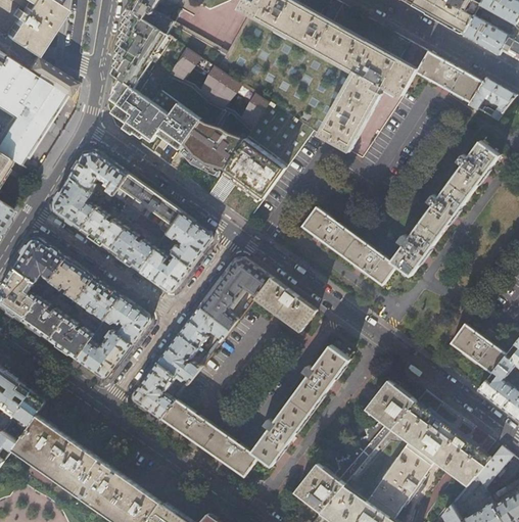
[(17,0),(24,4),(19,10),(18,12),(13,9),(11,13),(9,16),(14,18),(2,37),(29,53),(31,49),(49,21),(58,7),(53,4),(55,0),(17,0)]
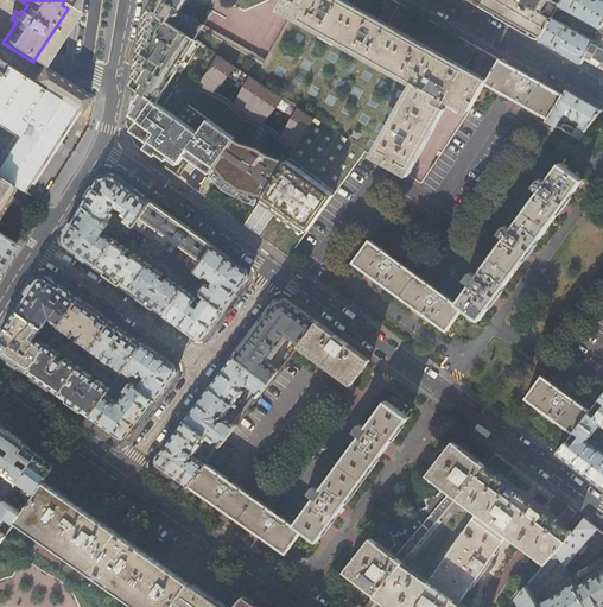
[(27,5),(20,0),(4,0),(23,12),(27,5)]
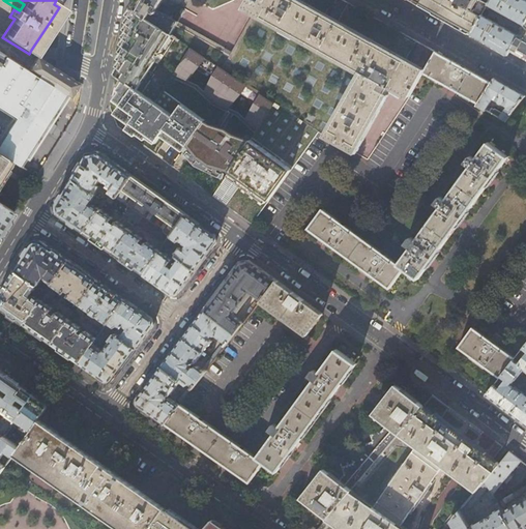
[(167,35),(174,24),(153,11),(159,0),(130,0),(130,2),(126,9),(167,35)]
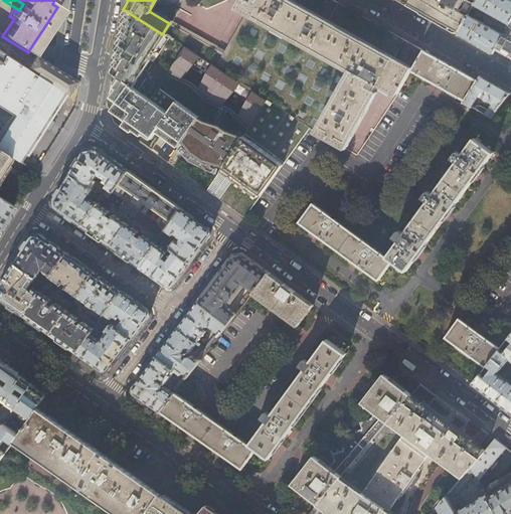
[(241,15),(221,51),(169,23),(162,34),(182,48),(193,55),(208,66),(233,81),(249,93),(266,104),(308,132),(341,153),(374,90),(392,100),(407,71),(389,60),(400,40),(389,35),(365,21),(334,4),(324,23),(312,16),(320,0),(284,0),(284,1),(282,0),(249,0),(248,2),(243,0),(237,0),(235,5),(232,10),(241,15)]
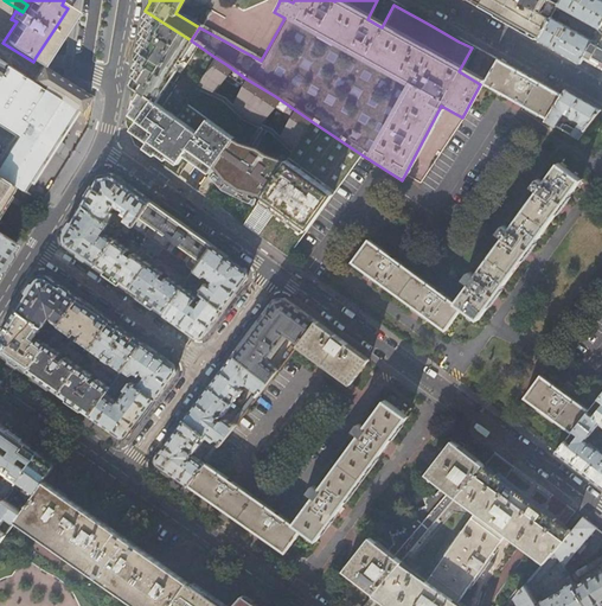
[(476,0),(474,7),(487,14),(514,30),(535,42),(551,12),(554,6),(557,0),(476,0)]
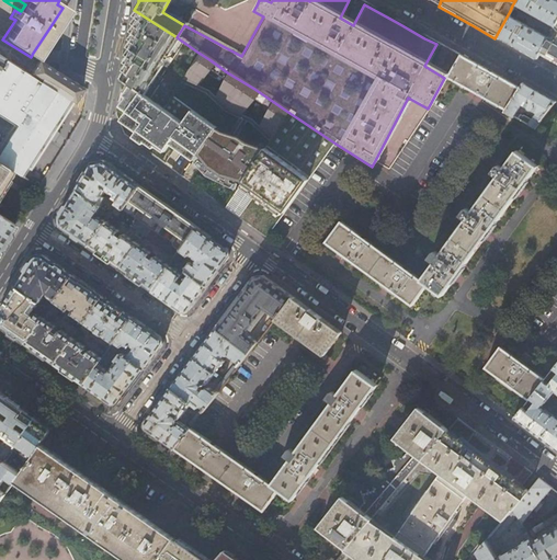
[(550,27),(556,14),(556,3),(549,0),(515,0),(512,6),(550,27)]
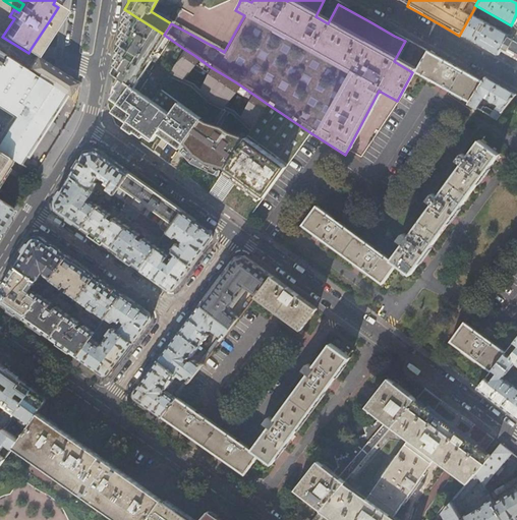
[(171,69),(184,49),(164,35),(124,9),(123,8),(116,43),(110,74),(110,75),(111,76),(118,81),(149,102),(157,91),(171,69)]
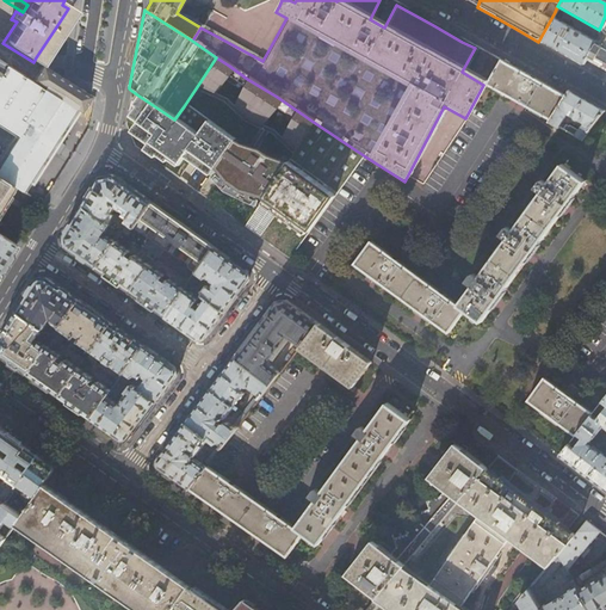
[(591,37),(588,39),(555,22),(558,14),(555,12),(538,42),(554,50),(579,65),(583,57),(594,38),(591,37)]
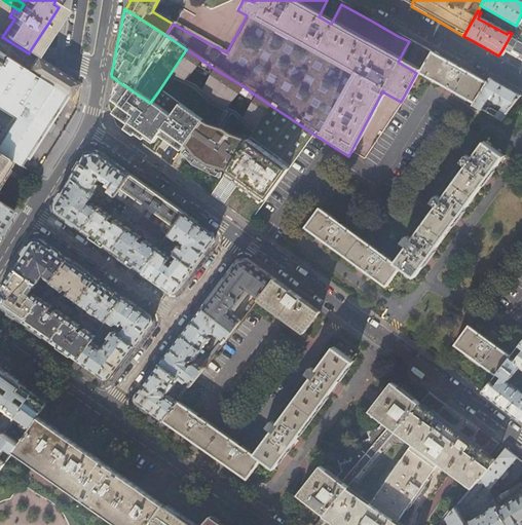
[(521,13),(516,26),(512,33),(502,49),(519,59),(521,60),(521,13)]
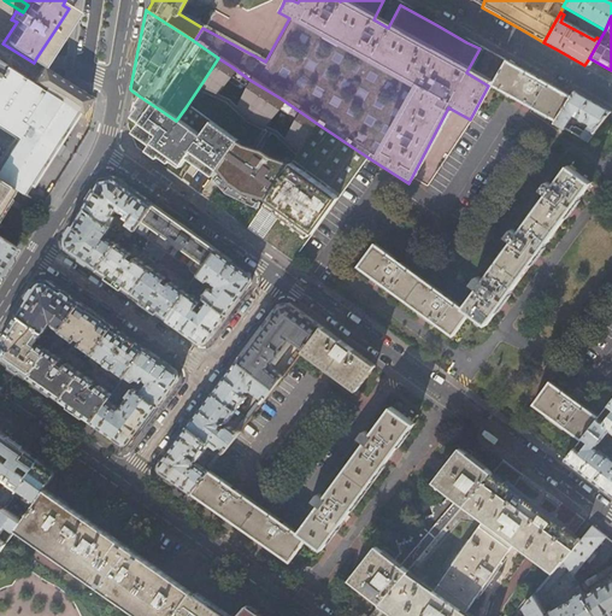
[(218,58),(202,82),(216,91),(231,66),(218,58)]
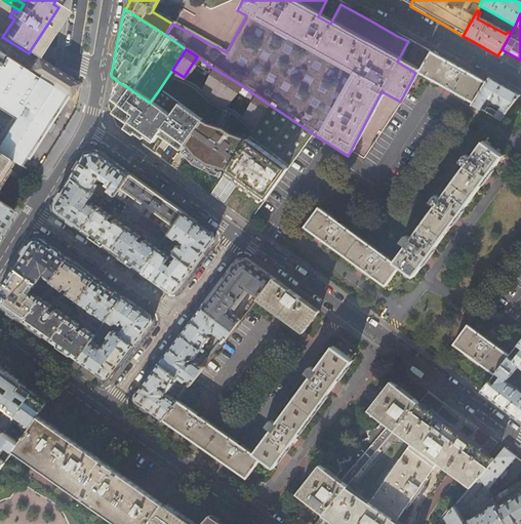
[(469,103),(482,83),(468,75),(442,61),(428,52),(415,73),(469,103)]
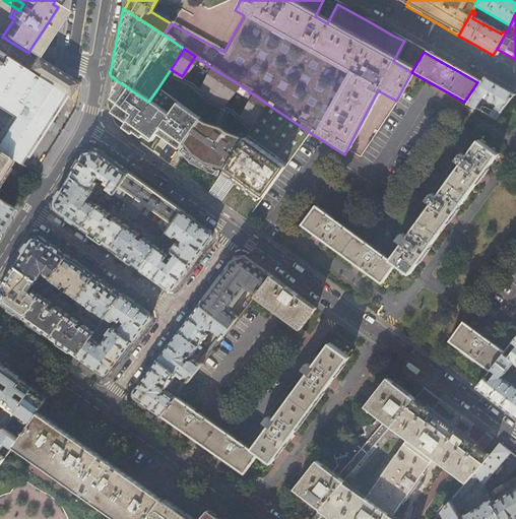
[(43,124),(62,93),(0,54),(0,154),(6,158),(14,163),(20,152),(23,154),(43,124)]
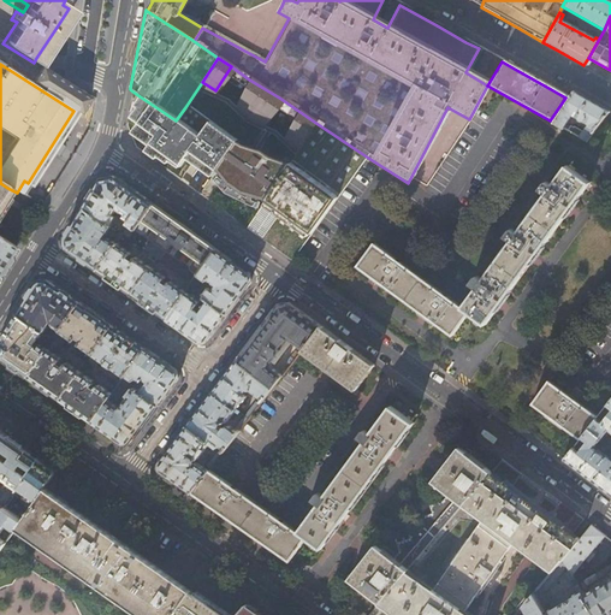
[(279,98),(249,80),(235,102),(265,120),(279,98)]
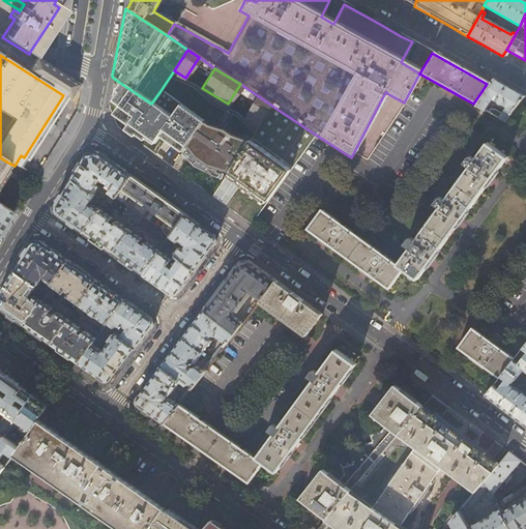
[(487,84),(473,104),(473,106),(500,122),(520,96),(505,88),(491,80),(487,84)]
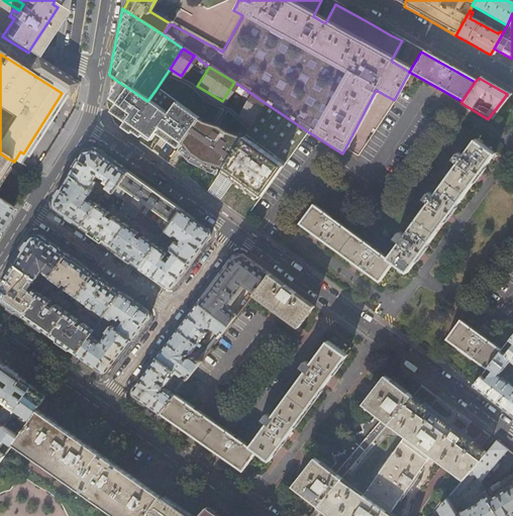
[(176,147),(196,119),(156,90),(147,101),(117,81),(111,89),(113,91),(108,98),(114,103),(109,111),(123,122),(119,127),(120,128),(127,133),(129,130),(137,136),(139,134),(146,140),(152,132),(176,147)]
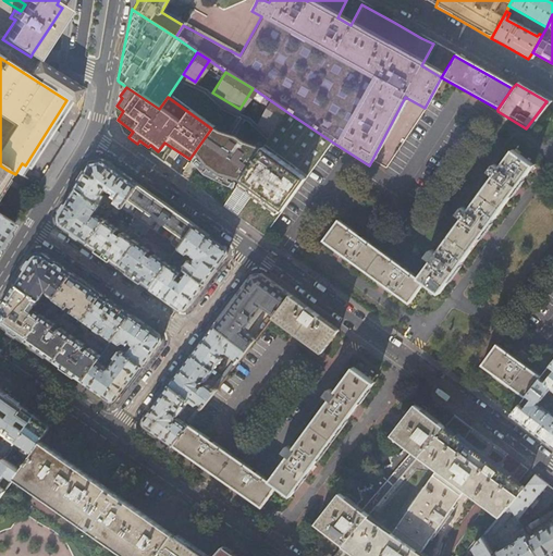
[(221,100),(217,106),(232,116),(235,111),(221,100)]
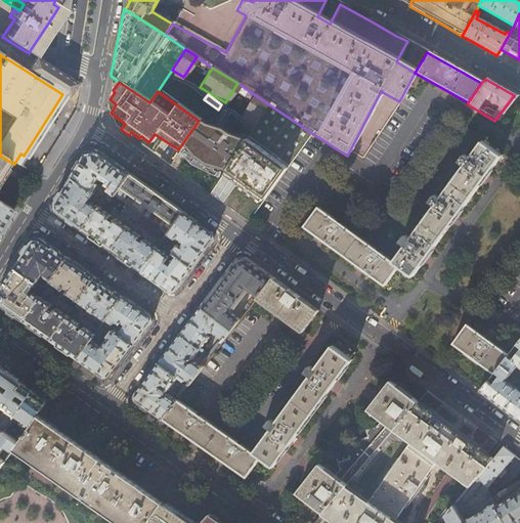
[(270,105),(254,94),(242,113),(258,124),(270,105)]
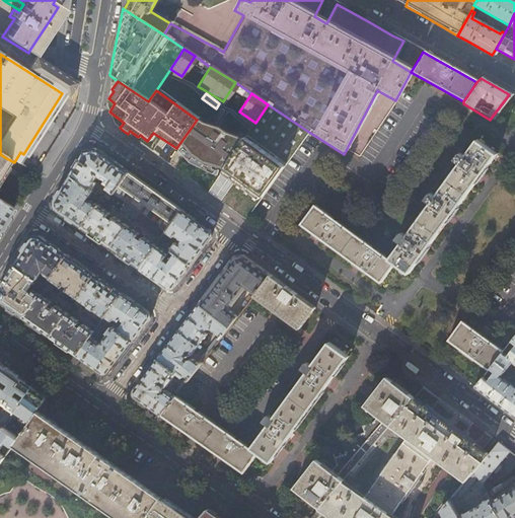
[(242,220),(310,133),(268,104),(255,123),(238,148),(223,169),(222,170),(234,179),(217,202),(242,220)]
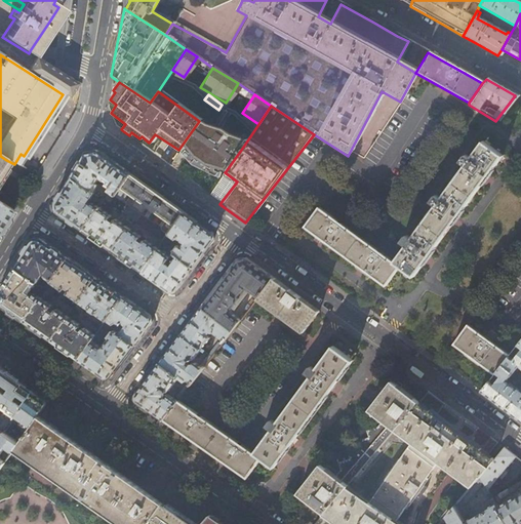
[(241,150),(199,121),(178,150),(219,179),(225,172),(226,171),(241,150)]
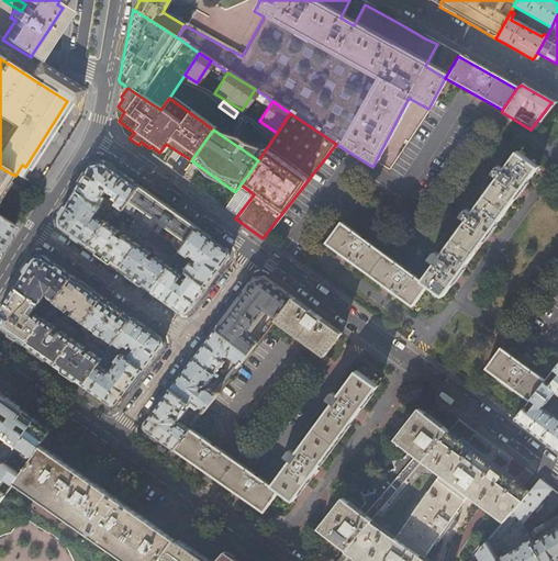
[(495,177),(495,178),(469,214),(464,210),(459,216),(465,221),(437,257),(433,254),(428,258),(427,260),(433,264),(420,283),(338,225),(323,245),(344,259),(384,289),(410,307),(425,287),(441,298),(534,168),(513,153),(500,170),(495,167),(494,168),(490,174),(495,177)]
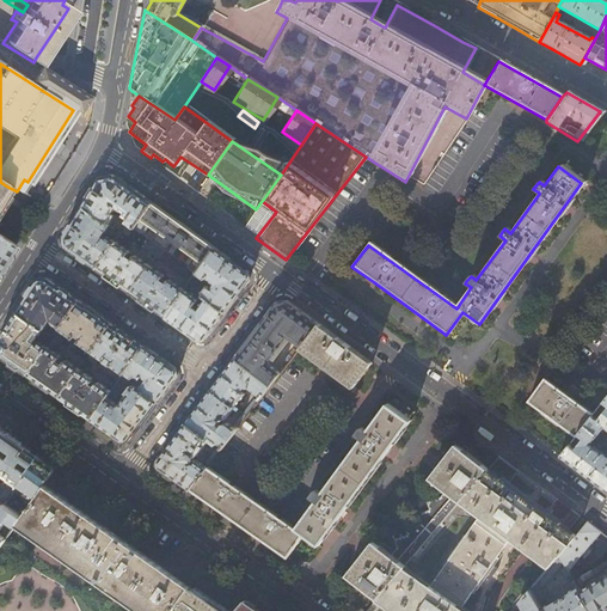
[(132,228),(148,205),(128,190),(110,177),(104,178),(96,181),(89,191),(79,207),(106,225),(111,217),(112,215),(117,209),(122,214),(121,217),(124,220),(123,222),(124,225),(117,233),(124,238),(132,228)]
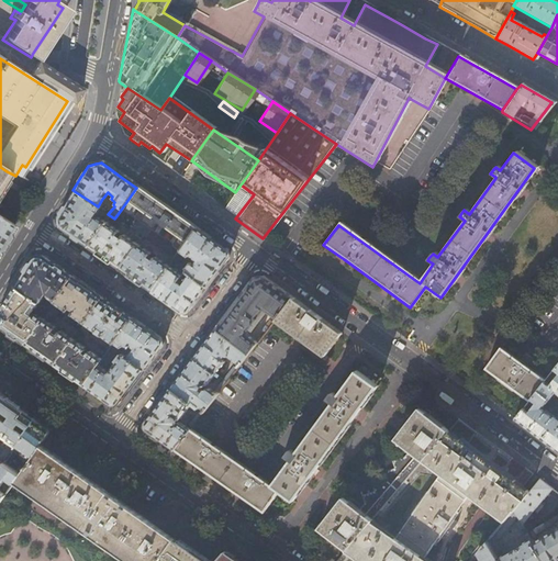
[(178,251),(193,229),(169,212),(136,188),(121,210),(178,251)]
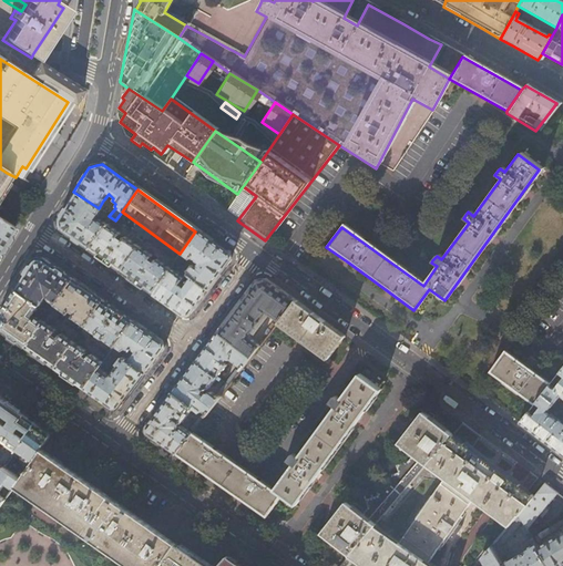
[(99,209),(99,208),(73,192),(69,198),(57,217),(60,232),(71,239),(85,250),(103,225),(109,216),(106,215),(101,222),(96,219),(94,220),(92,219),(99,209)]
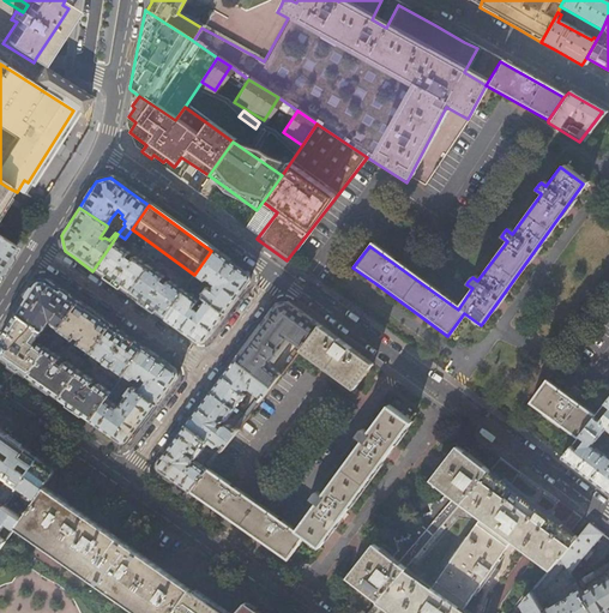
[(0,265),(5,258),(11,247),(0,240),(0,265)]
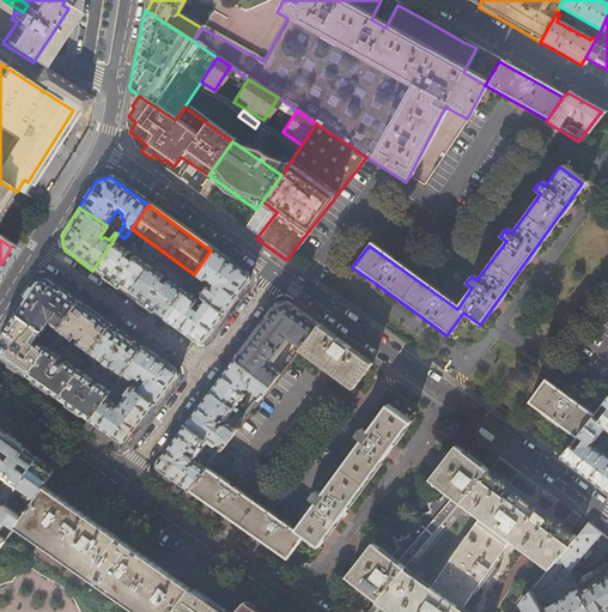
[(145,254),(139,262),(131,256),(128,260),(127,259),(123,256),(126,253),(111,243),(92,271),(110,283),(127,295),(146,267),(152,259),(145,254)]
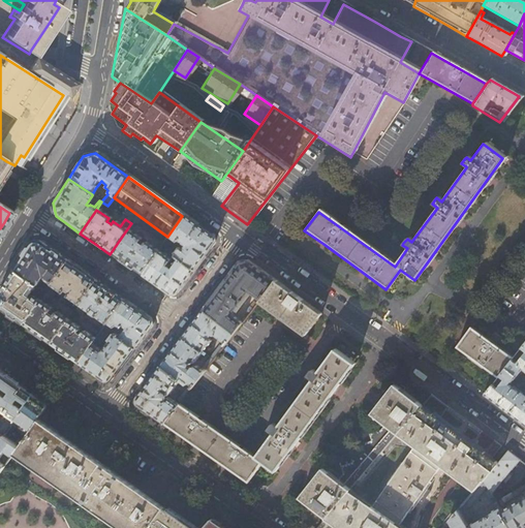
[(211,243),(210,236),(196,226),(182,216),(167,237),(166,238),(174,242),(175,240),(178,242),(177,245),(180,247),(179,249),(176,247),(172,253),(172,256),(176,258),(190,270),(201,257),(211,243)]
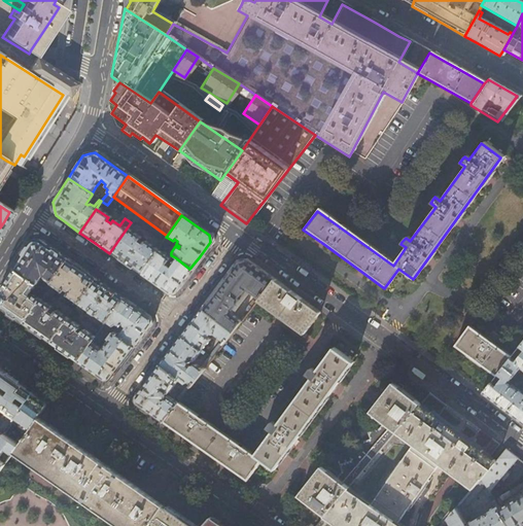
[(157,241),(151,248),(143,241),(140,245),(139,243),(136,242),(138,238),(126,230),(109,253),(124,264),(139,274),(155,250),(161,243),(157,241)]
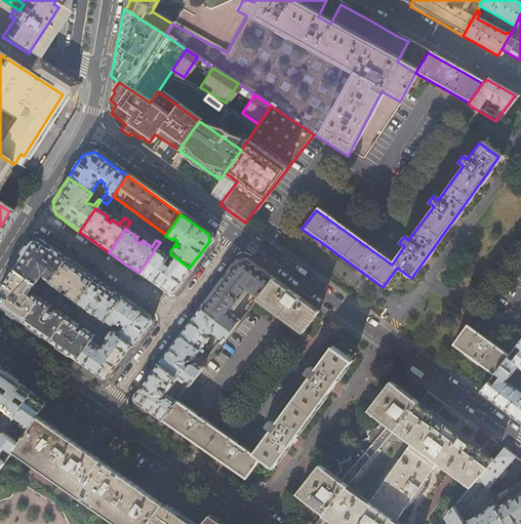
[(42,290),(65,259),(52,250),(39,241),(26,243),(21,253),(10,269),(33,284),(40,274),(42,274),(42,278),(45,281),(39,288),(42,290)]
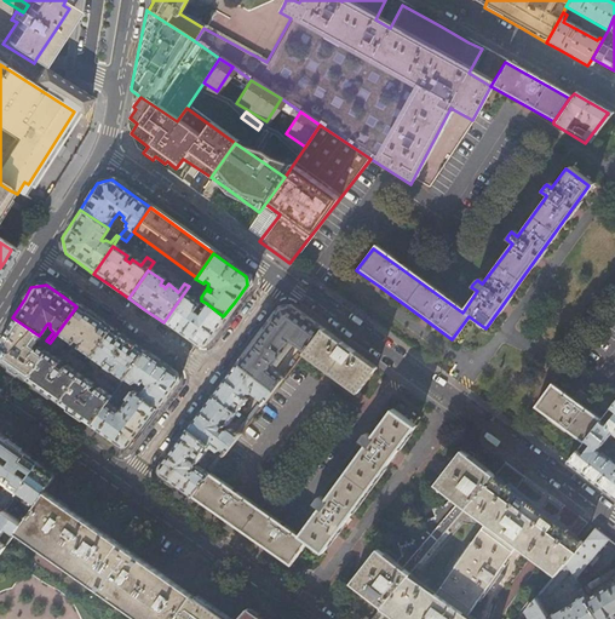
[(223,316),(206,303),(197,315),(193,313),(191,311),(196,305),(183,294),(164,322),(179,333),(195,344),(203,343),(213,331),(223,316)]
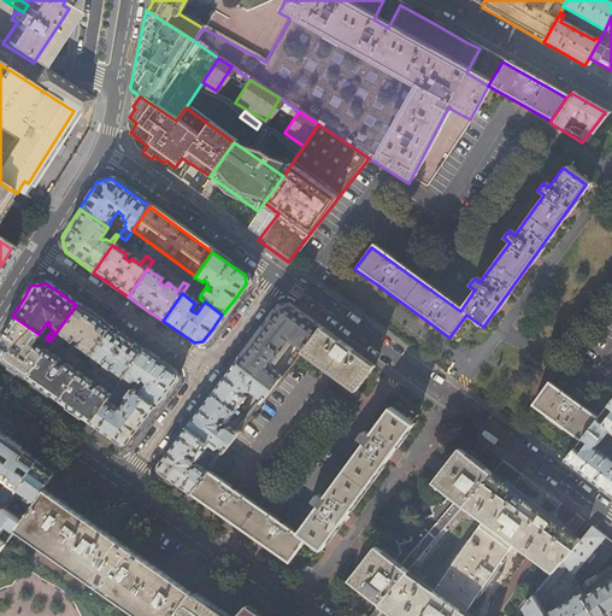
[(284,304),(276,305),(252,338),(234,362),(269,389),(277,377),(265,368),(274,357),(276,359),(278,356),(283,350),(281,347),(284,342),(286,341),(299,351),(317,328),(296,312),(284,304)]
